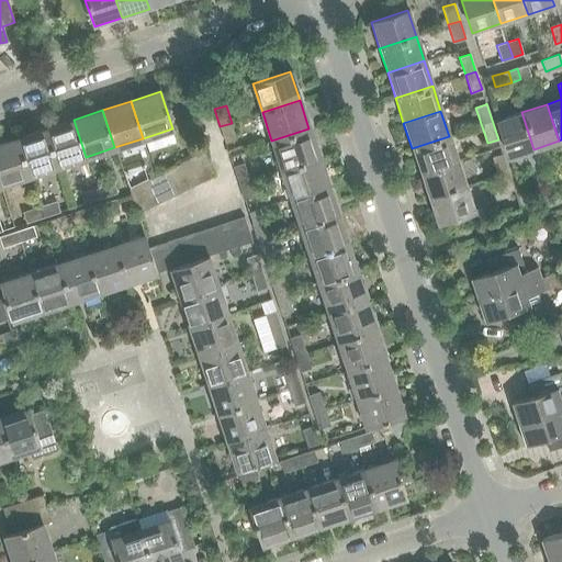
[(508,158),(534,149),(521,112),(496,121),(508,158)]
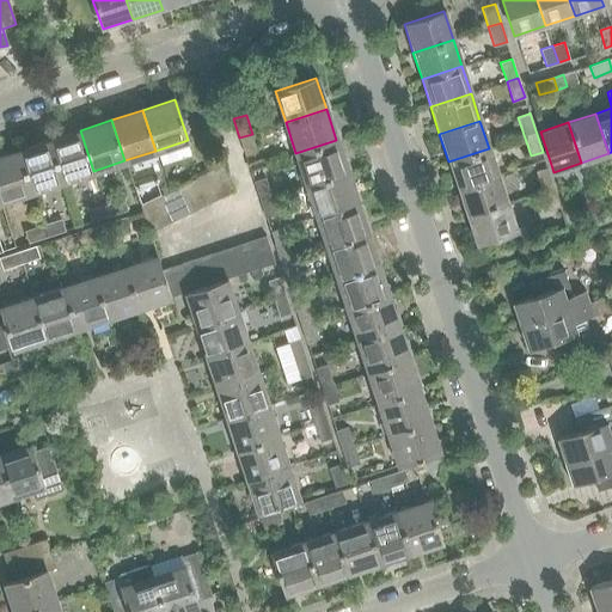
[(80,130),(49,140),(62,181),(93,171),(80,130)]
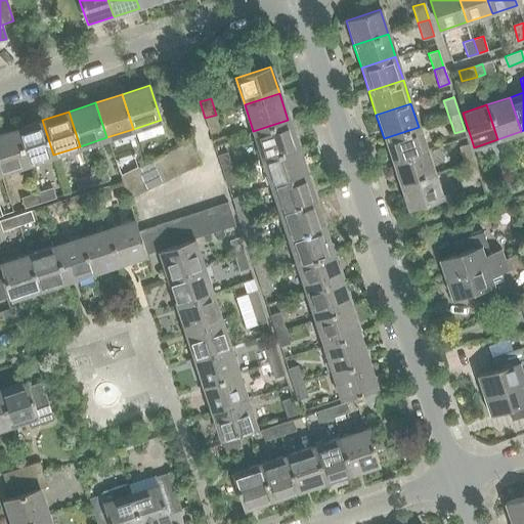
[(216,115),(205,118),(210,133),(221,130),(216,115)]
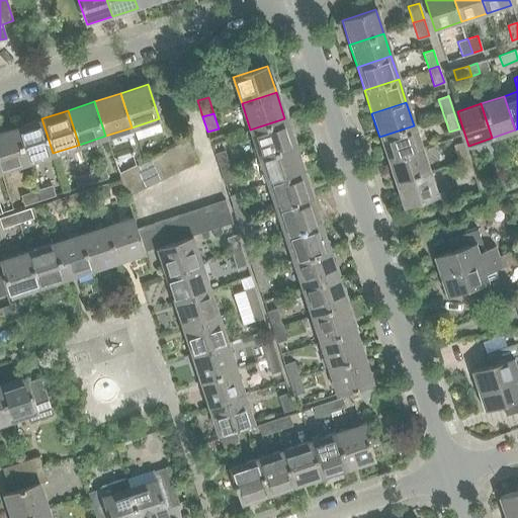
[(41,118),(15,127),(26,162),(53,153),(41,118)]
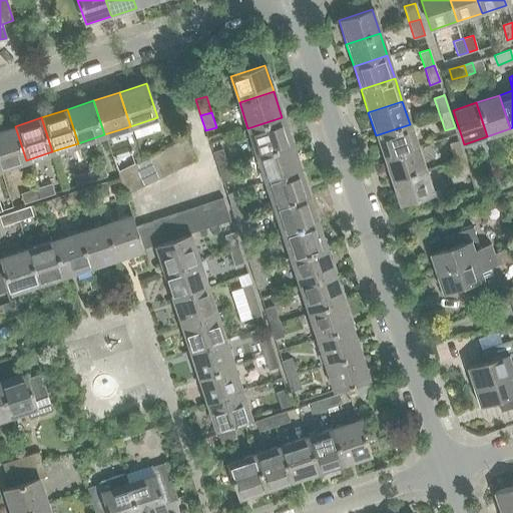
[(291,143),(282,117),(247,128),(257,155),(291,143)]
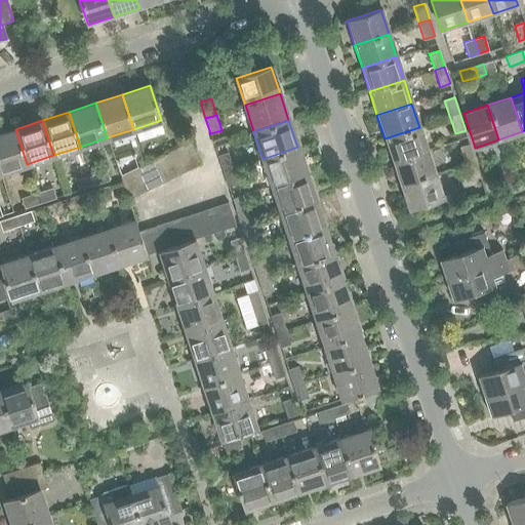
[(427,151),(419,127),(385,138),(392,162),(427,151)]
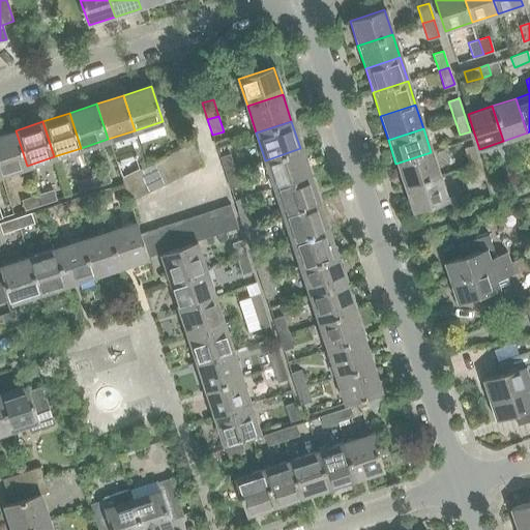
[(16,130),(0,135),(0,174),(27,166),(16,130)]
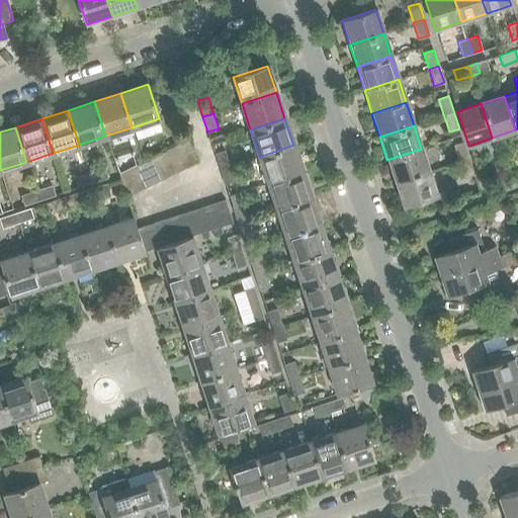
[(174,147),(184,168),(196,162),(187,136),(178,139),(179,144),(174,147)]
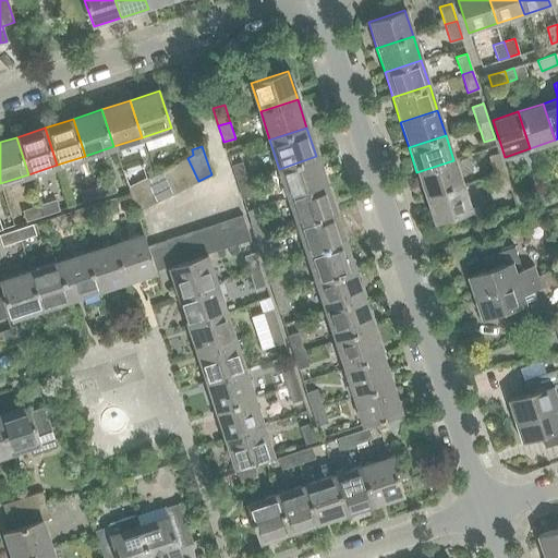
[(499,153),(498,153),(488,156),(500,191),(510,187),(499,153)]
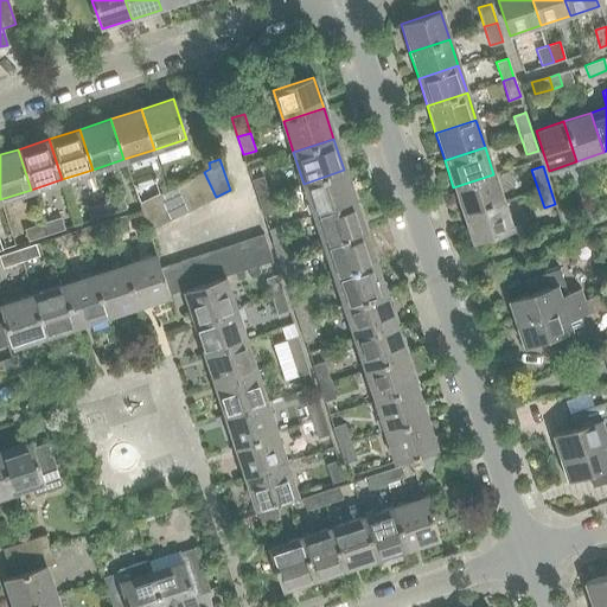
[(353,200),(344,170),(304,184),(313,215),(353,200)]
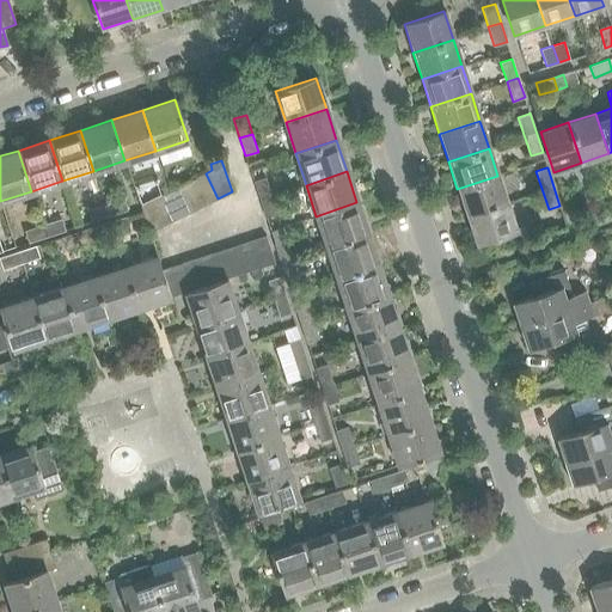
[(191,181),(203,206),(218,199),(206,173),(191,181)]
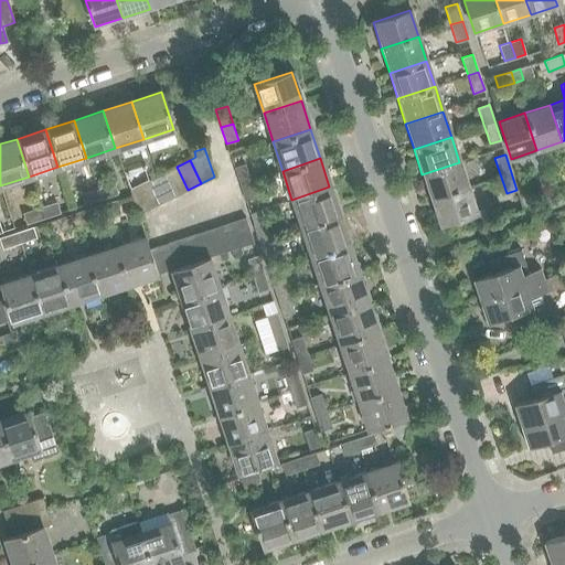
[(422,174),(430,200),(467,187),(459,162),(422,174)]
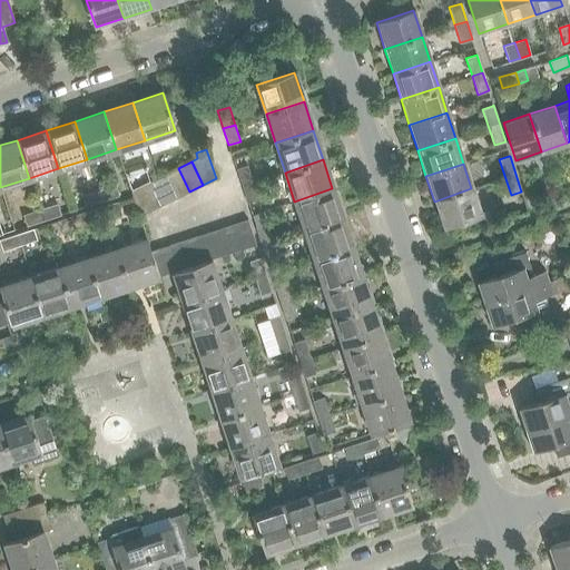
[(236,169),(242,186),(254,183),(248,165),(236,169)]
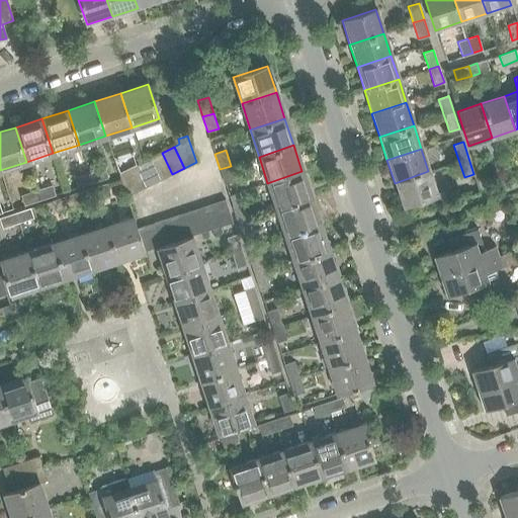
[(149,159),(160,180),(172,174),(162,153),(149,159)]
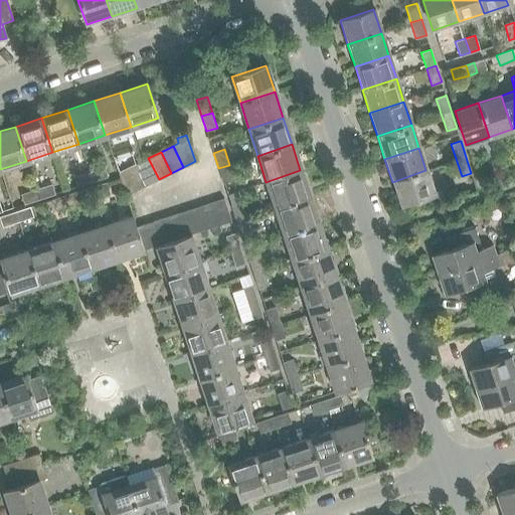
[(136,164),(146,186),(159,179),(148,158),(136,164)]
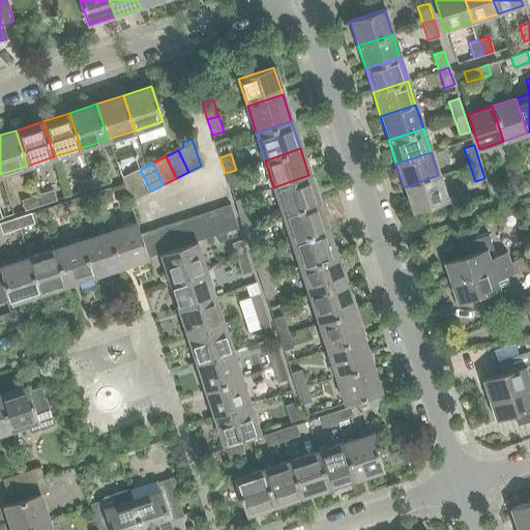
[(140,169),(120,179),(127,201),(138,198),(150,192),(140,169)]
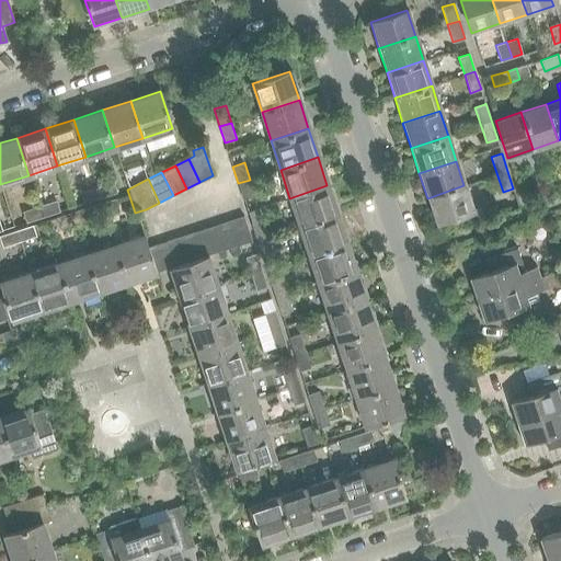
[(255,196),(250,180),(238,183),(243,199),(255,196)]
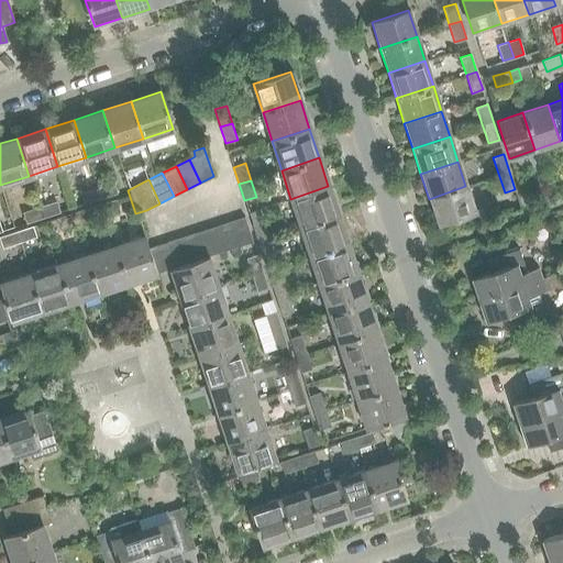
[(113,181),(96,188),(100,199),(118,194),(113,181)]
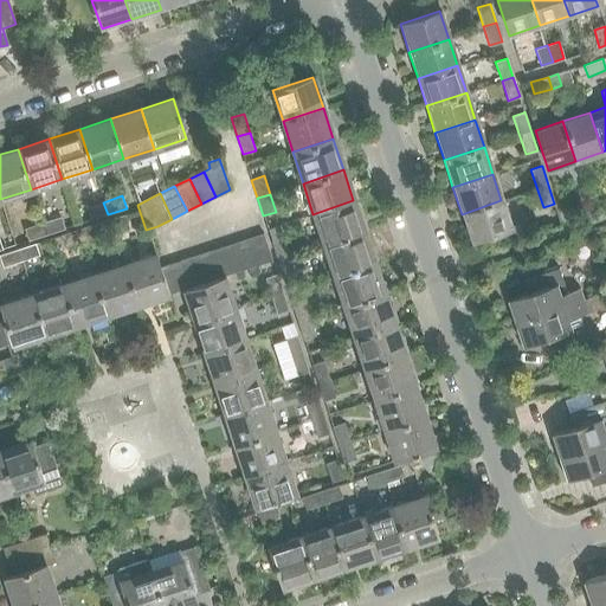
[(363,231),(353,200),(313,214),(323,244),(363,231)]
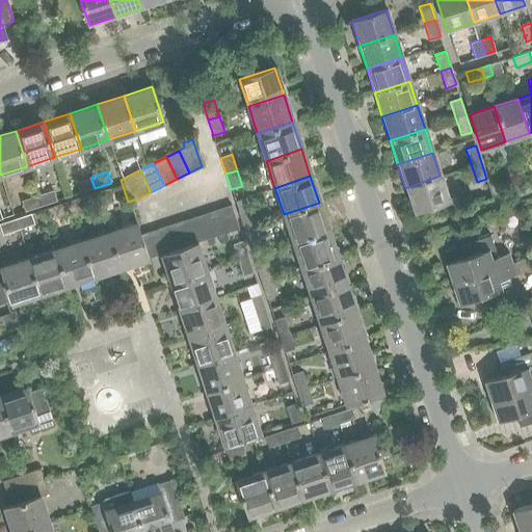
[(448,201),(440,176),(405,188),(414,212),(448,201)]
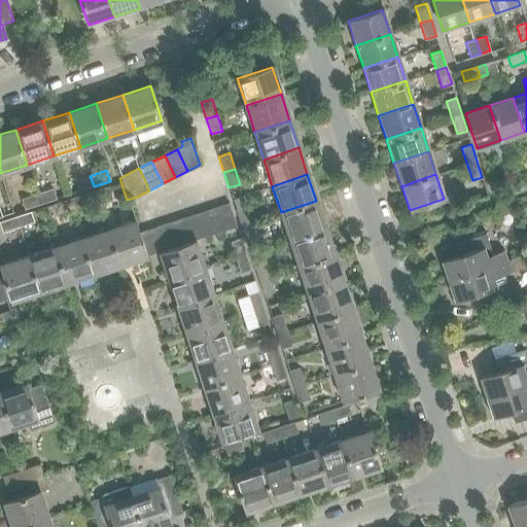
[(94,186),(90,176),(88,176),(89,180),(76,183),(78,191),(94,186)]
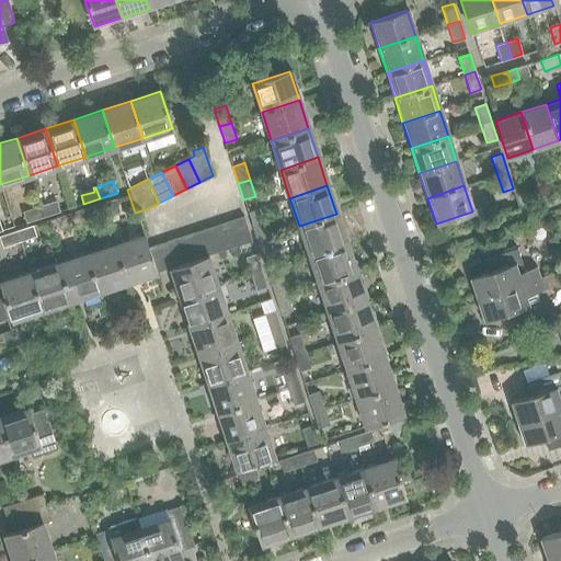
[(60,212),(59,212),(56,201),(39,206),(43,217),(60,212)]
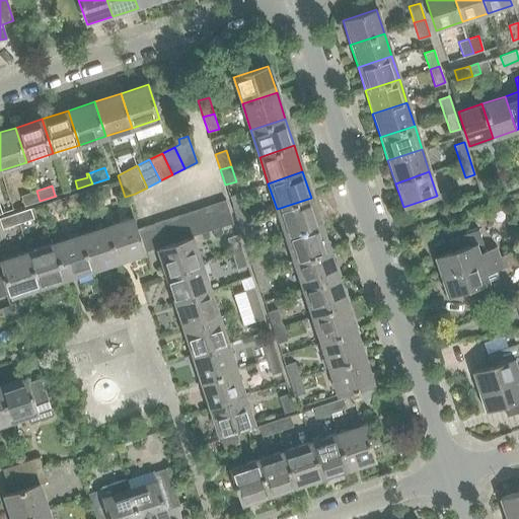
[(105,186),(98,189),(100,196),(108,194),(105,186)]
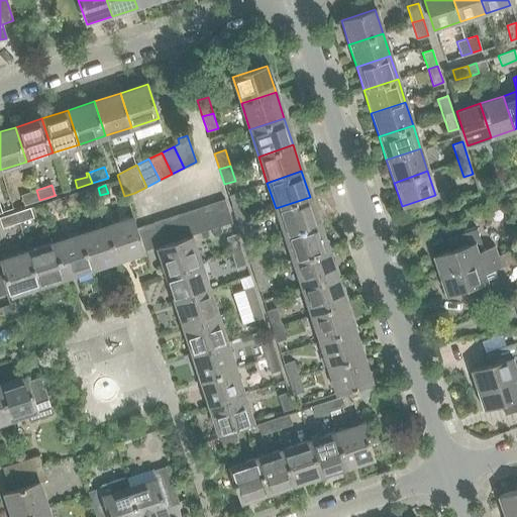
[(39,200),(36,190),(20,195),(24,205),(39,200)]
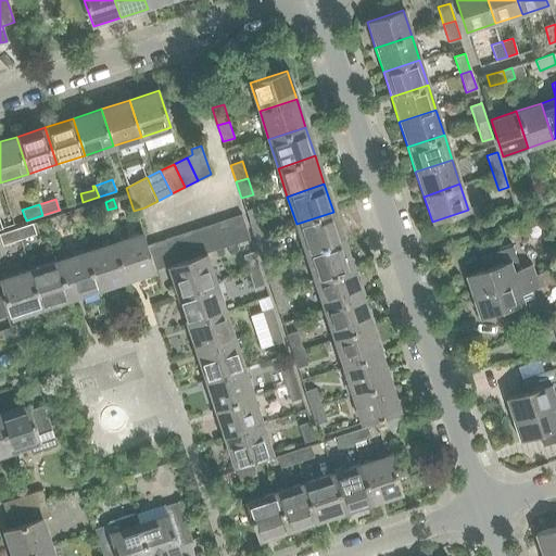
[(89,205),(73,211),(76,222),(92,216),(89,205)]
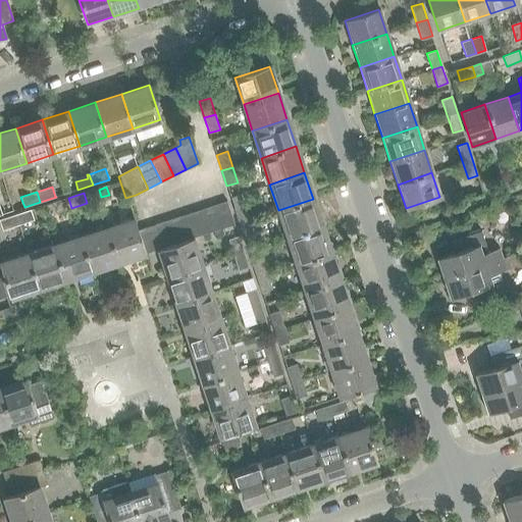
[(56,213),(71,208),(68,198),(53,203),(56,213)]
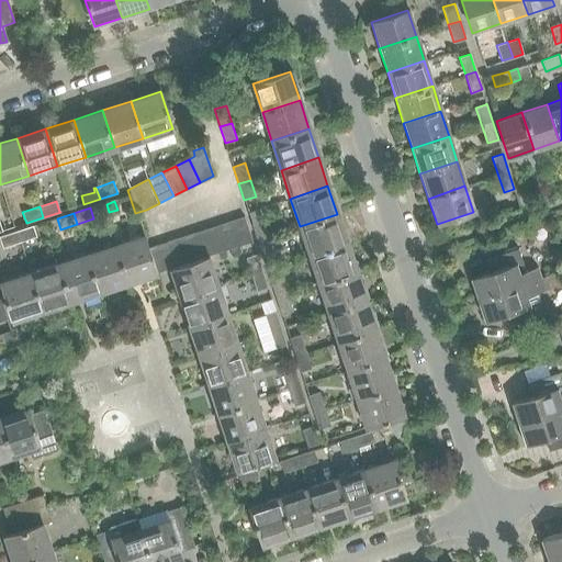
[(346,243),(337,214),(300,226),(308,255),(346,243)]
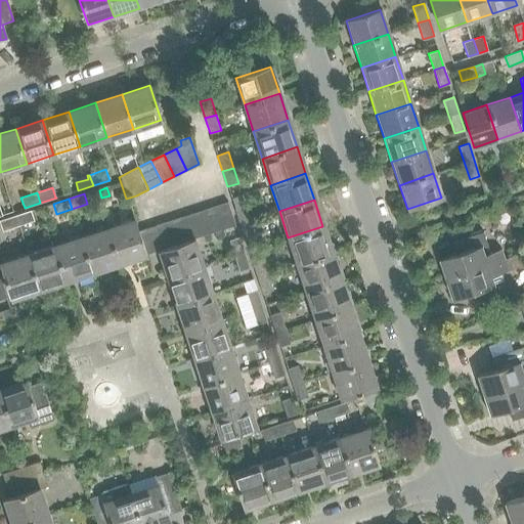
[(222,229),(233,225),(226,202),(214,206),(222,229)]
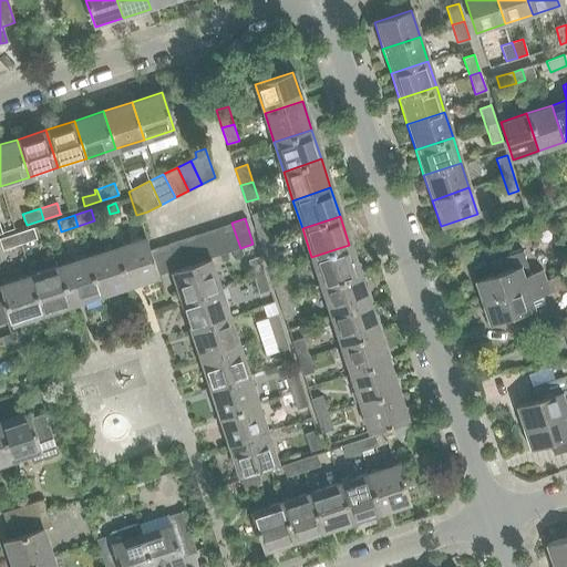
[(232,223),(219,227),(227,251),(240,248),(232,223)]
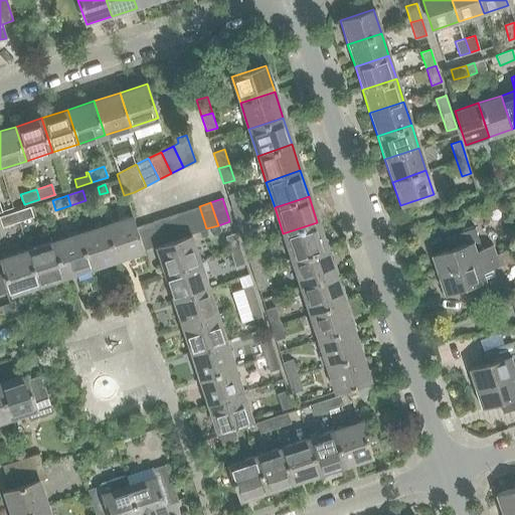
[(235,220),(245,217),(241,202),(231,205),(235,220)]
